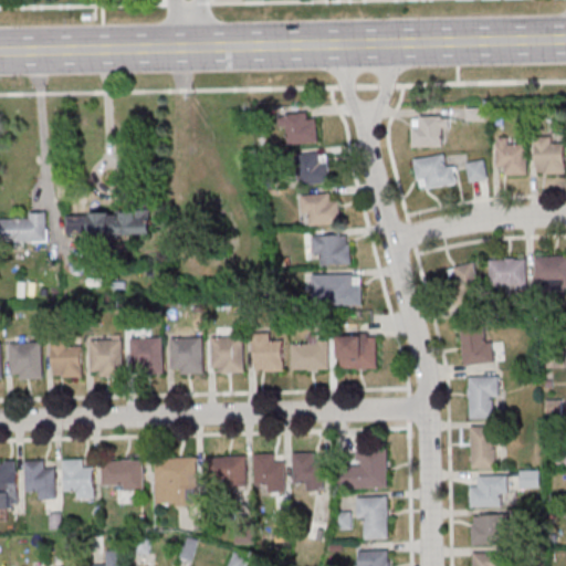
[(318,145),(318,114),(287,114),(287,145),(318,145)]
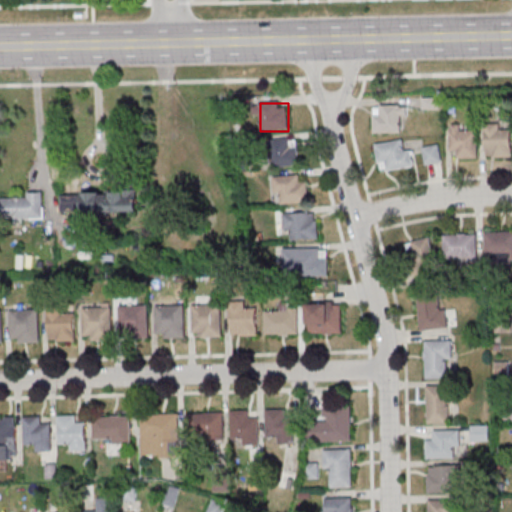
[(373,132),(406,132),(406,104),(373,104),(373,132)]
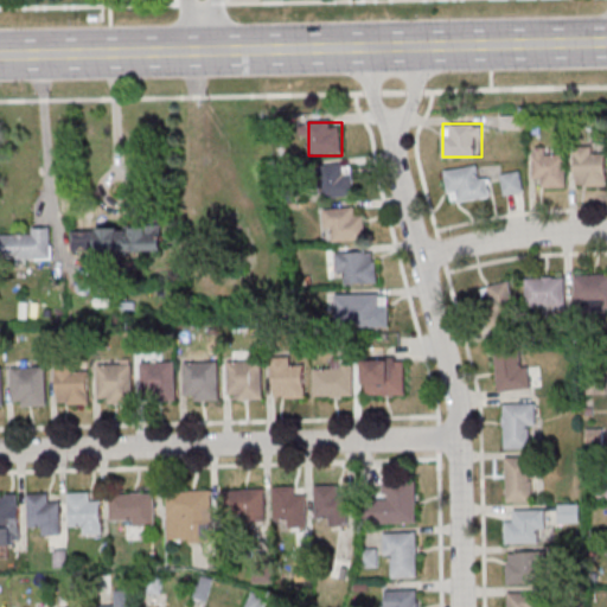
[(596,146),(574,146),(574,186),(606,186),(606,153),(596,153),(596,146)]
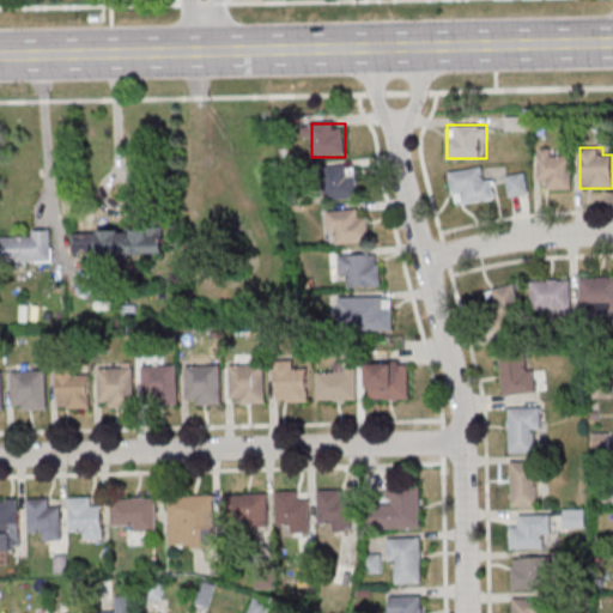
[(574,188),(574,157),(560,157),(560,149),(539,149),(539,188),(574,188)]
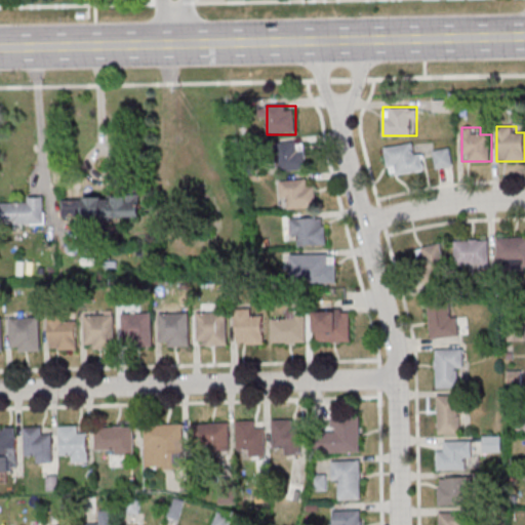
[(307,171),(307,143),(280,143),(280,171),(307,171)]
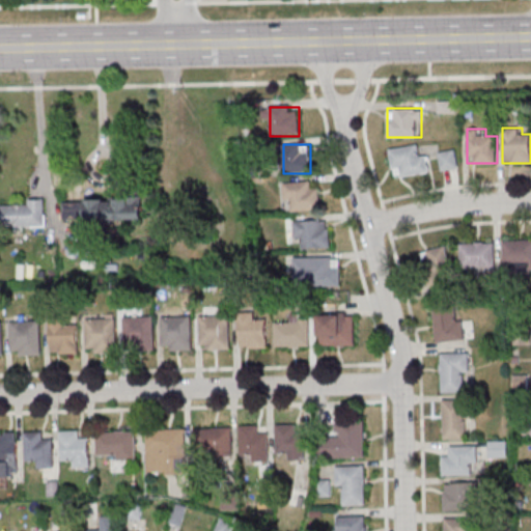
[(390,148),(393,177),(430,172),(427,152),(417,154),(416,145),(390,148)]
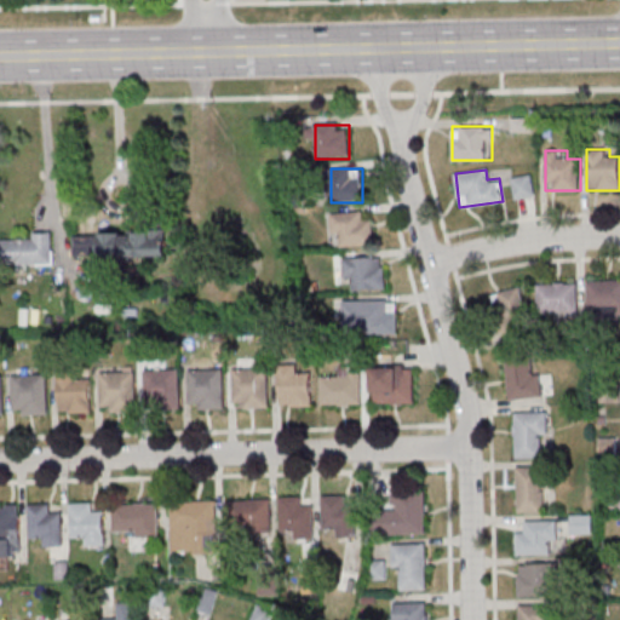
[(532,173),(511,177),(515,200),(535,196),(532,173)]
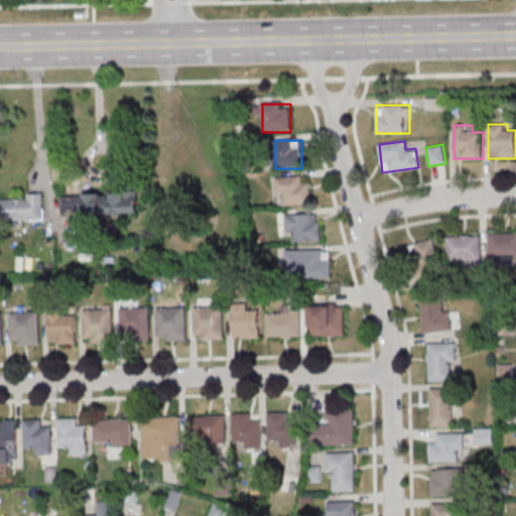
[(311,183),(303,183),(303,177),(277,178),(278,206),(311,205),(311,183)]
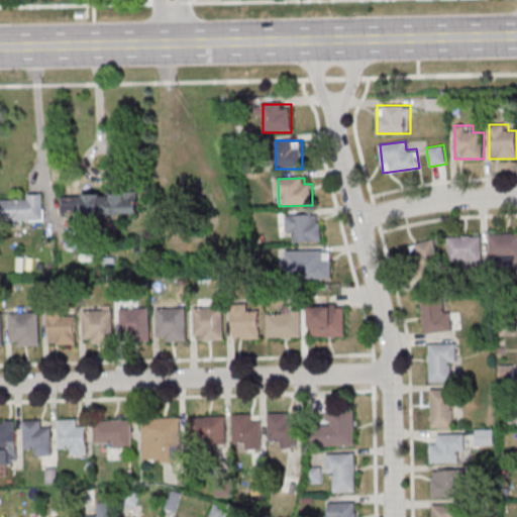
[(139,194),(63,195),(63,216),(139,215),(139,194)]
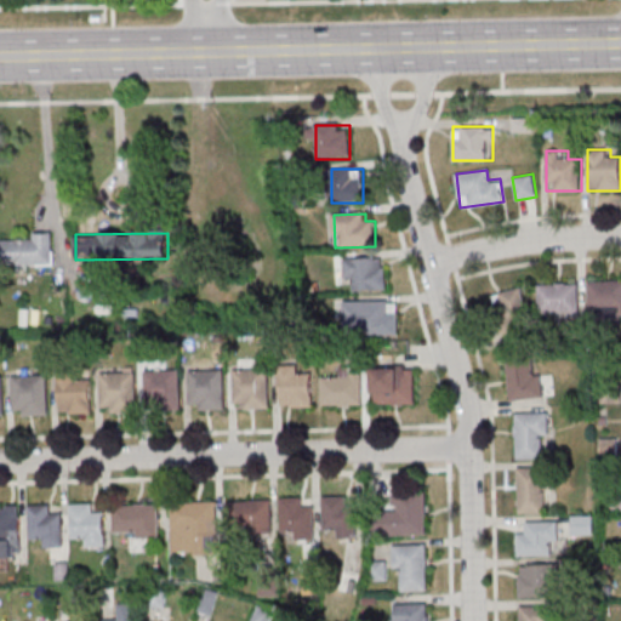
[(52,239),(0,238),(0,266),(53,267),(52,239)]
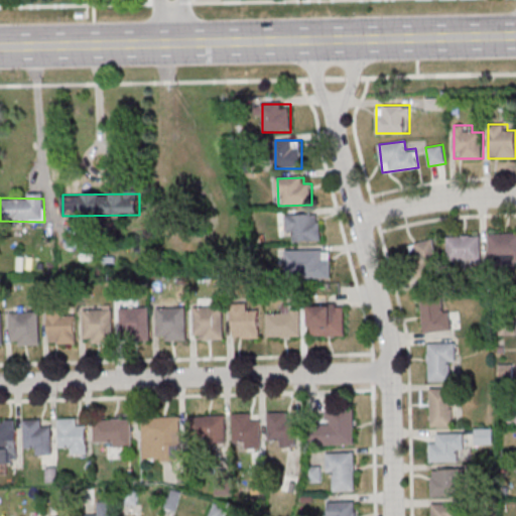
[(287,215),(287,241),(319,240),(318,214),(287,215)]
